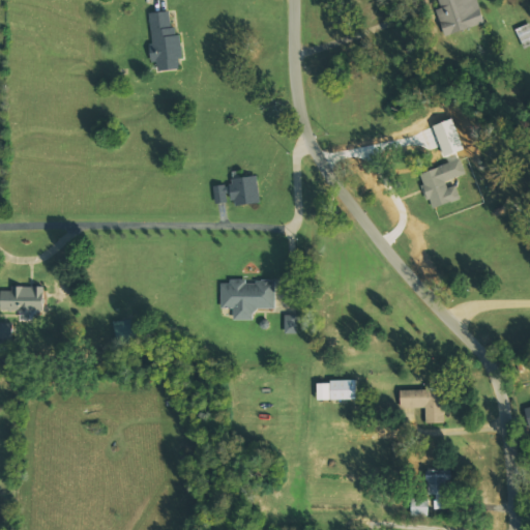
[(444,36),(484,24),(477,0),(438,0),(441,8),(436,9),(444,36)]
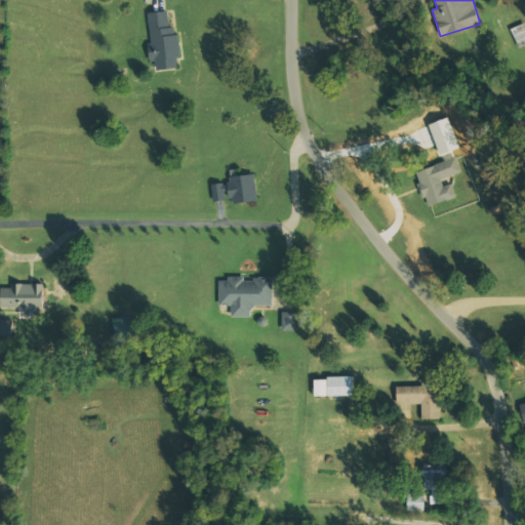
[(157,21),(177,18),(179,32),(184,32),(185,38),(188,41),(192,64),(188,64),(189,72),(167,75),(166,67),(161,68),(159,57),(157,50),(161,49),(157,21)]
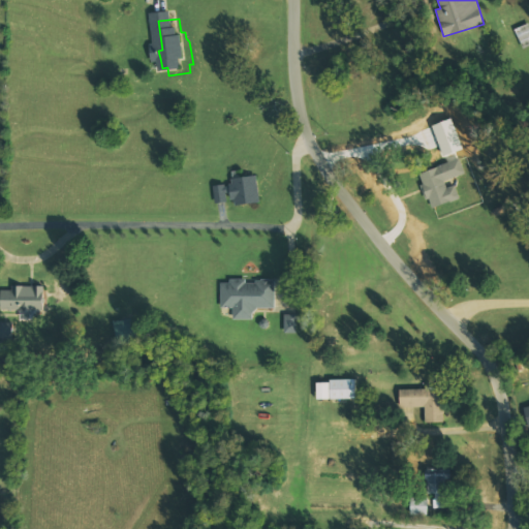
[(528,23),(516,29),(523,44),(528,41),(528,23)]
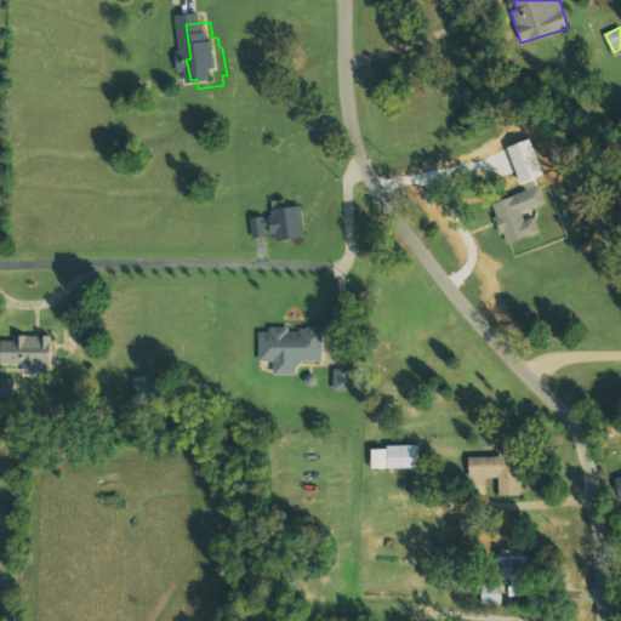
[(547,204),(541,187),(491,203),(506,245),(541,234),(535,217),(525,221),(523,212),(547,204)]
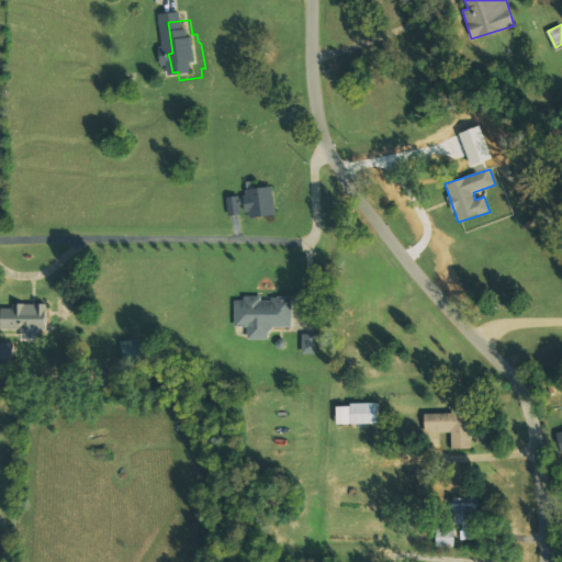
[(245,190),(246,195),(227,198),(229,216),(245,214),(245,218),(276,215),(273,187),(245,190)]
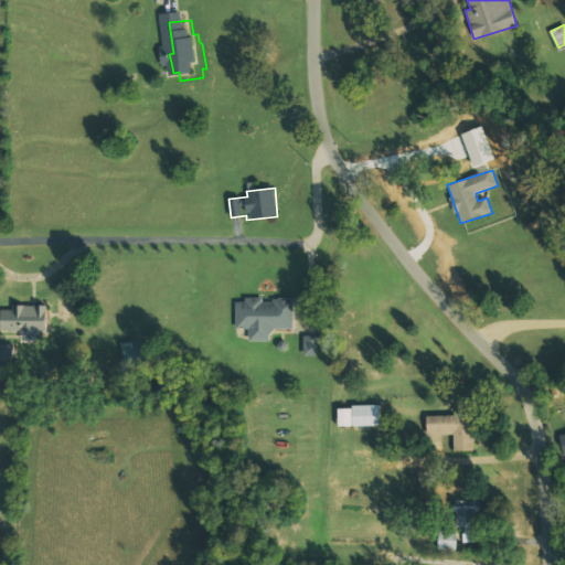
[(245,309),(244,333),(258,334),(258,344),(280,347),(280,339),(284,336),(304,334),(304,309),(297,306),(287,306),(281,311),(274,309),(270,306),(255,305),(255,309),(245,309)]
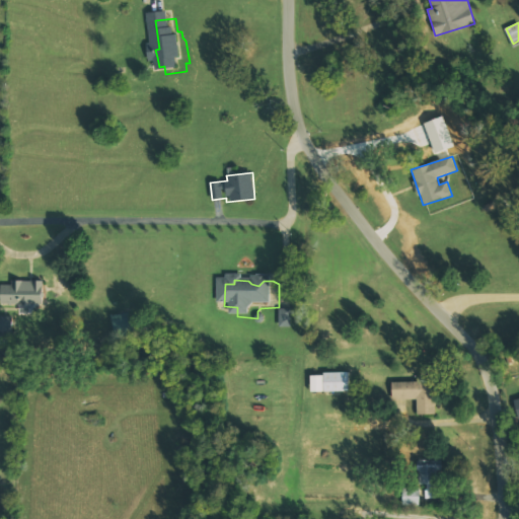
[(44,281),(11,281),(11,285),(0,284),(0,304),(43,305),(44,281)]
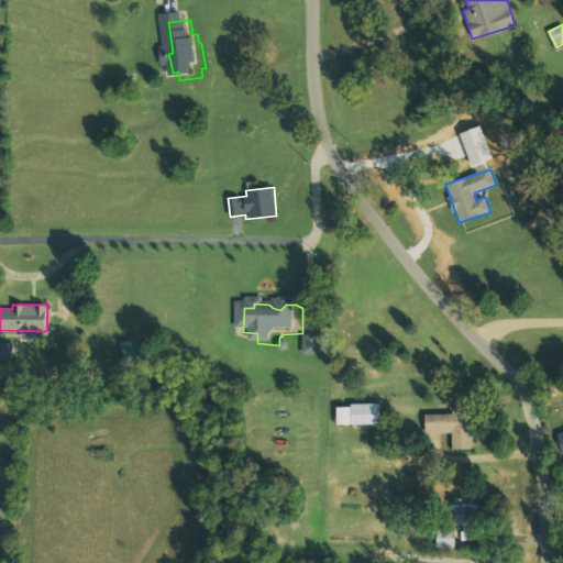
[(316,335),(304,335),(302,354),(316,354),(316,335)]
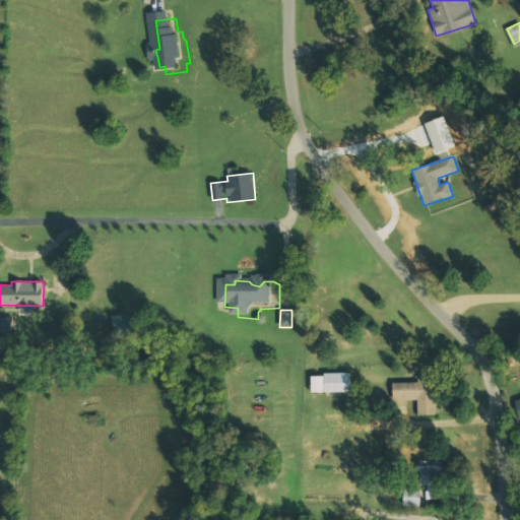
[(13,317),(0,317),(0,333),(13,333),(13,317)]
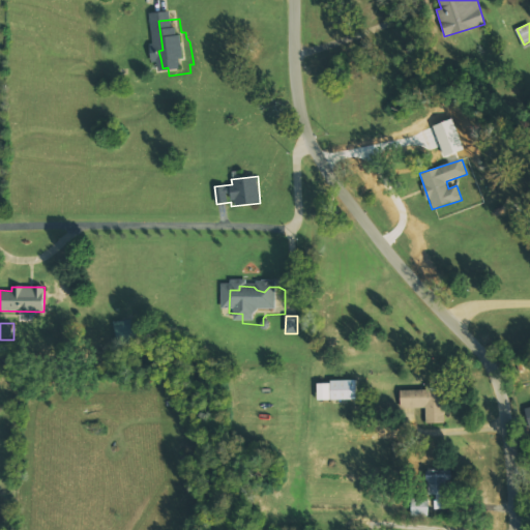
[(330,381),(330,401),(356,400),(355,380),(330,381)]
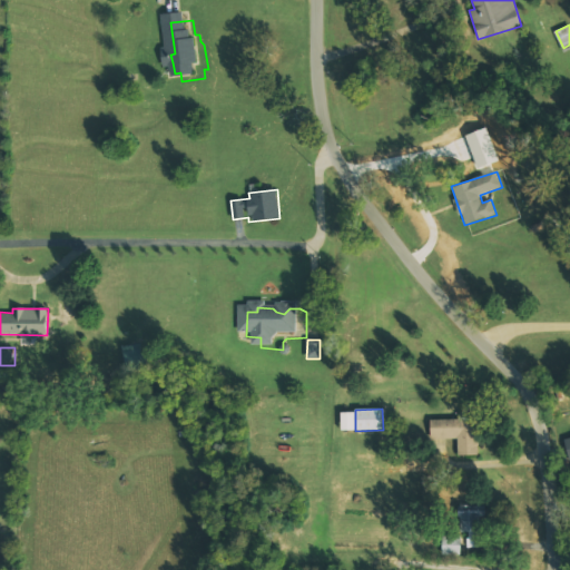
[(354,431),(353,412),(340,413),(341,431),(354,431)]
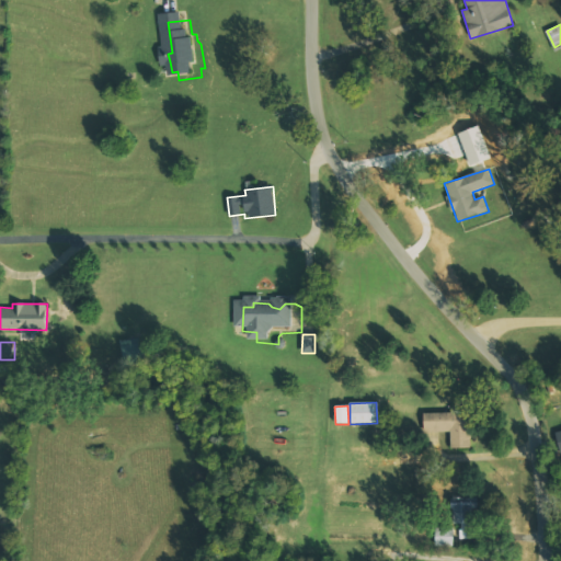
[(470,448),(469,411),(423,412),(423,432),(449,431),(450,448),(470,448)]
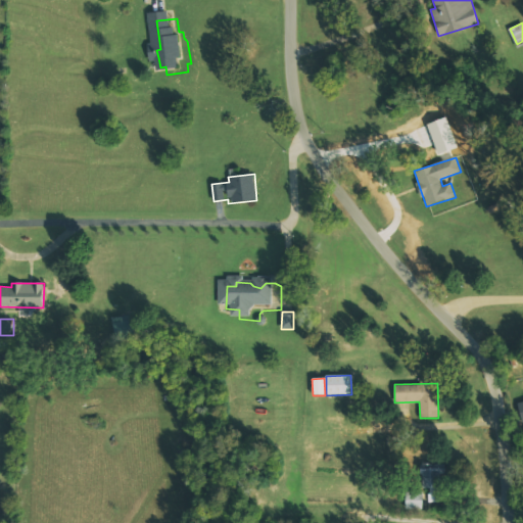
[(422,489),(443,488),(442,469),(421,469),(422,489)]
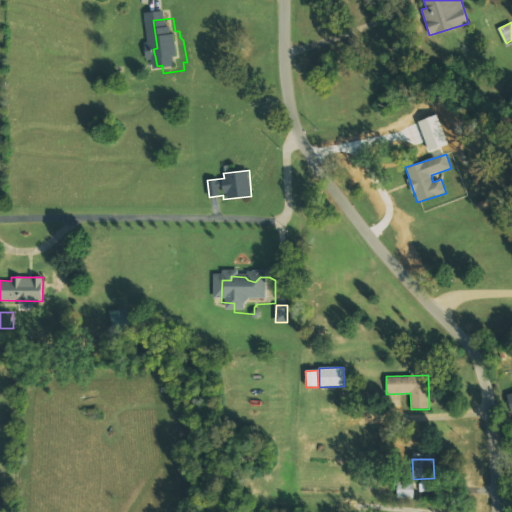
[(397,499),(414,499),(414,482),(397,482),(397,499)]
